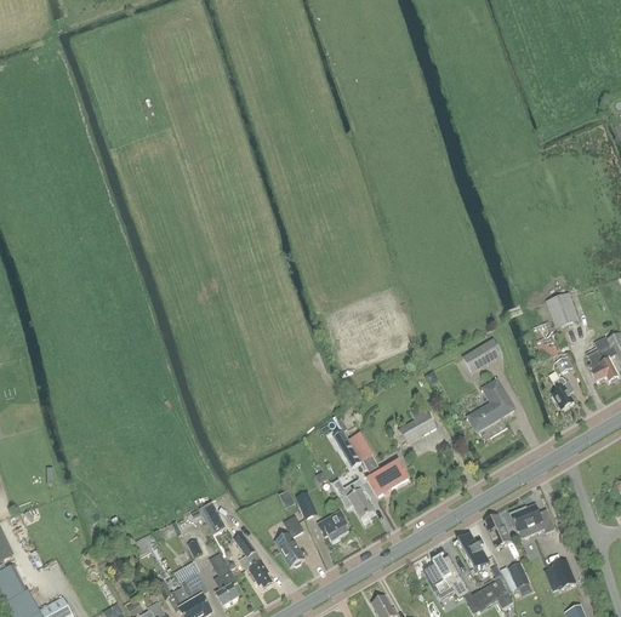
[(546,301),(556,327),(579,319),(569,292),(546,301)]
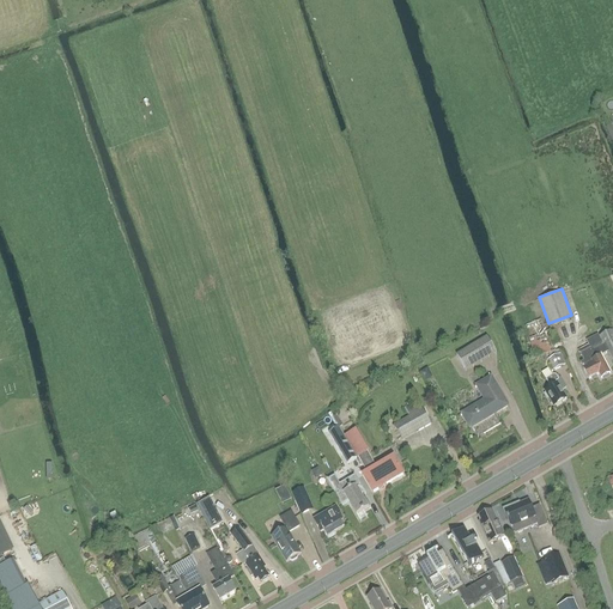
[(612,363),(612,329),(612,327),(599,334),(604,342),(592,348),(589,342),(578,348),(584,358),(581,360),(589,376),(599,371),(600,376),(611,370),(601,353),(606,349),(612,363)]
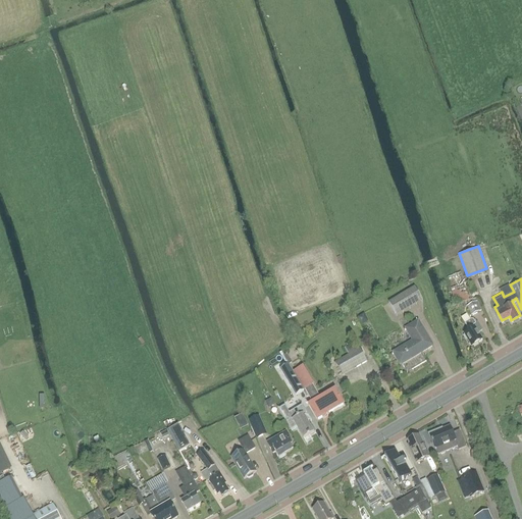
[(388,300),(395,311),(407,304),(401,293),(388,300)]
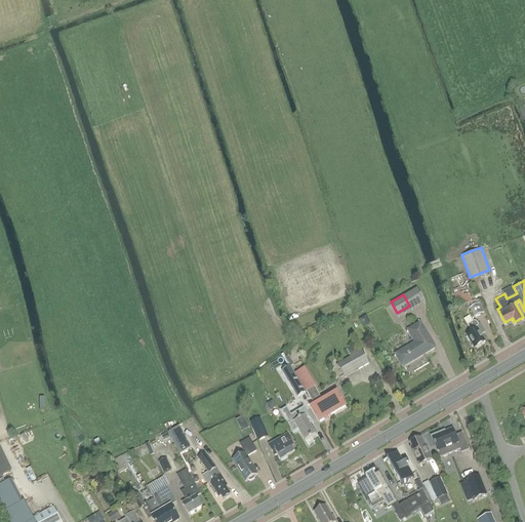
[(484,311),(480,302),(470,306),(474,315),(484,311)]
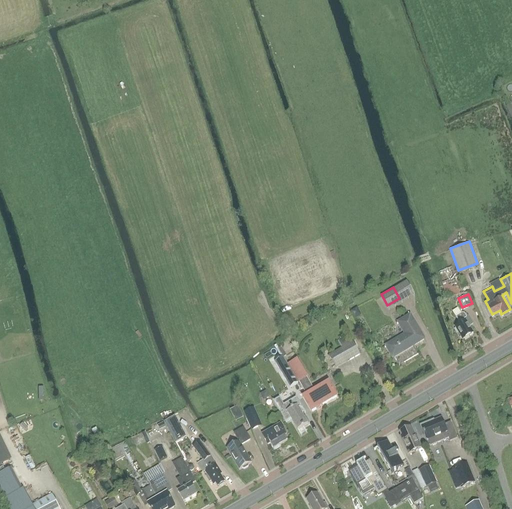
[(384,345),(387,343),(395,358),(396,357),(394,354),(423,337),(408,311),(409,314),(396,321),(397,322),(399,320),(406,331),(384,344),(384,345)]
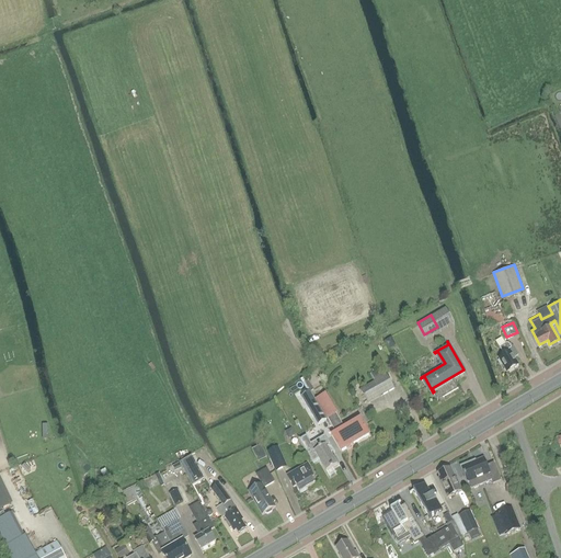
[(507,369),(518,363),(513,355),(518,353),(513,344),(512,345),(511,343),(508,342),(505,342),(500,345),(503,352),(497,355),(503,364),(504,364),(507,369)]
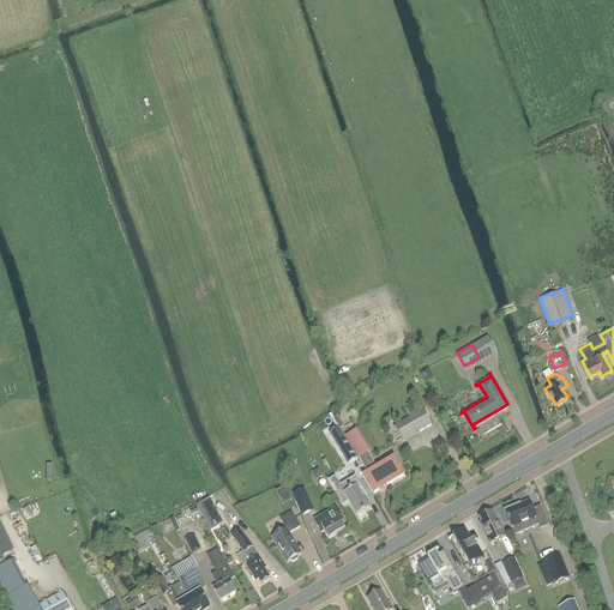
[(403,439),(432,422),(423,406),(393,423),(403,439)]
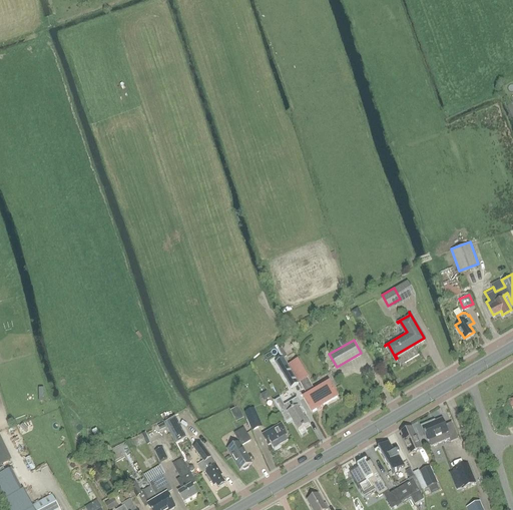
[(288,364),(280,369),(291,386),(299,381),(283,356),(288,364)]
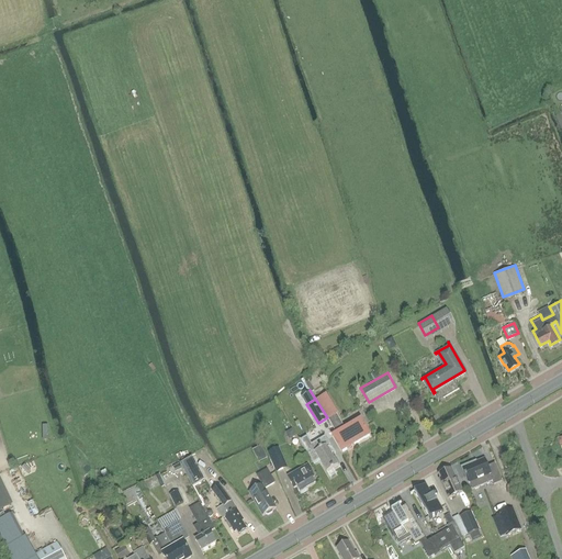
[(321,394),(316,398),(336,432),(333,434),(337,442),(339,447),(341,449),(369,432),(361,417),(345,426),(336,412),(337,412),(325,392),(321,394)]
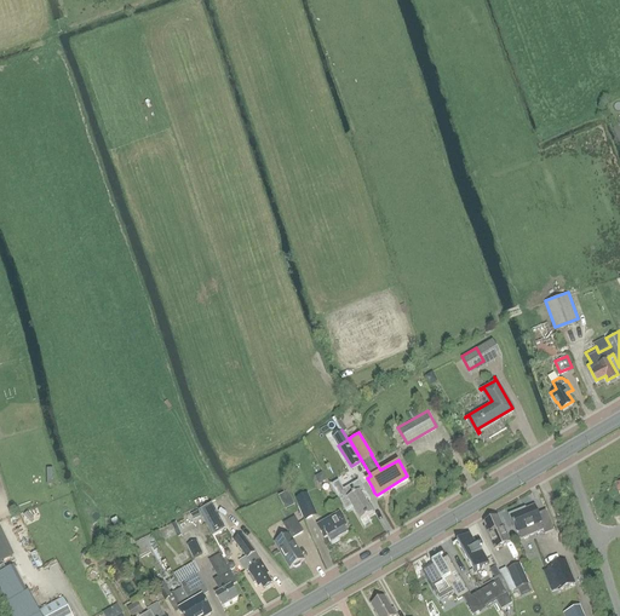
[(329,482),(345,510),(346,510),(345,508),(352,504),(361,520),(362,520),(361,518),(374,511),(369,501),(367,502),(365,499),(368,496),(369,498),(357,477),(357,478),(343,487),(338,478),(331,483),(329,482)]
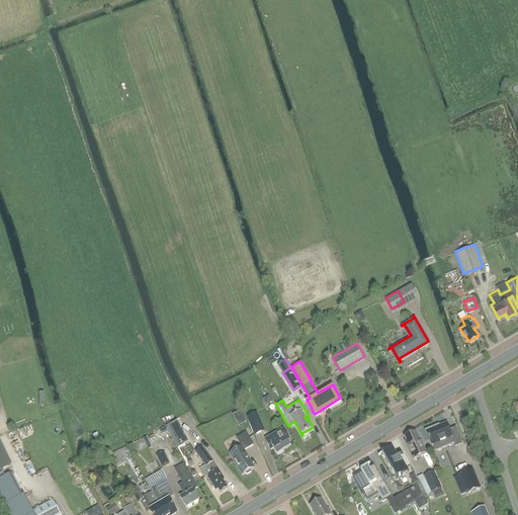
[(238,424),(246,420),(240,409),(233,413),(238,424)]
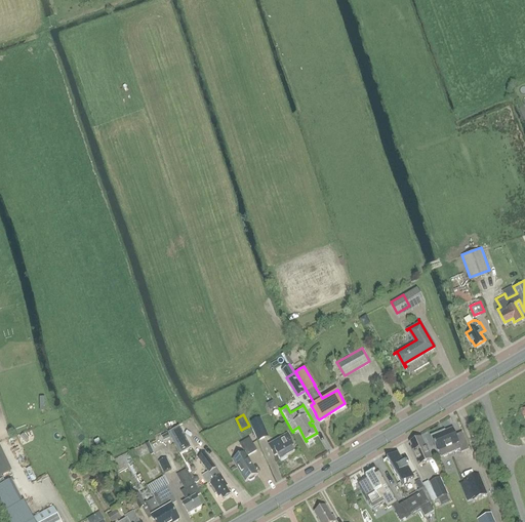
[(258,417),(250,420),(257,438),(266,434),(258,417)]
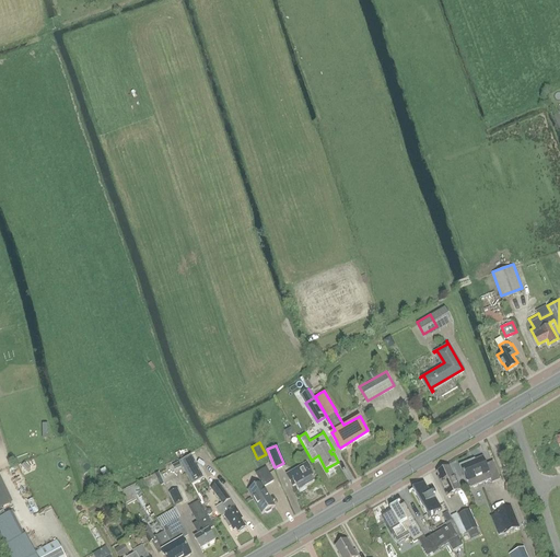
[(191,454),(179,460),(183,467),(195,462),(191,454)]
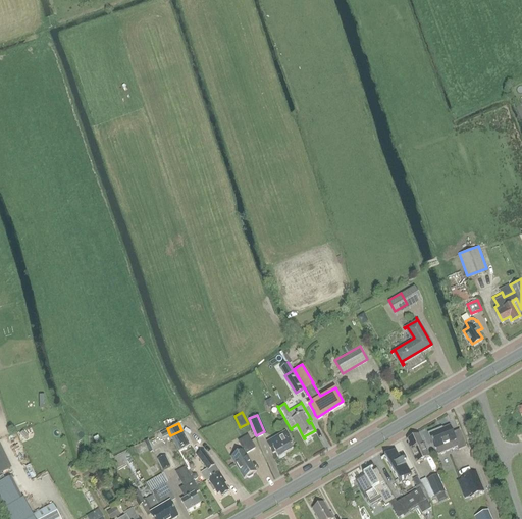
[(466,445),(459,428),(453,431),(450,424),(438,429),(438,427),(428,431),(431,439),(431,440),(433,440),(438,453),(457,445),(459,448),(466,445)]
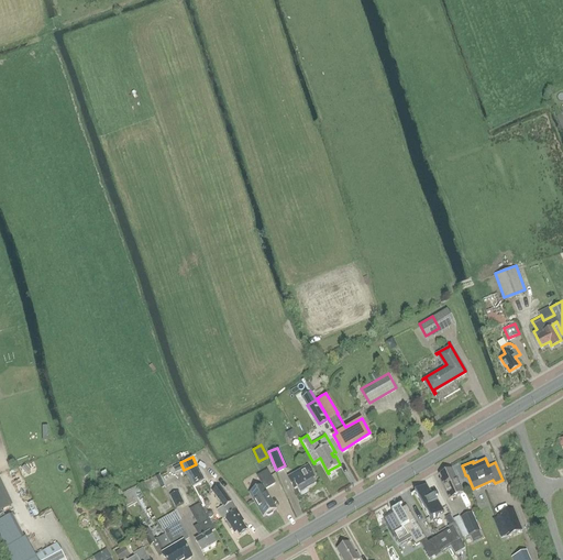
[(308,463),(287,475),(294,486),(297,485),(298,486),(301,493),(308,489),(307,489),(316,484),(312,476),(315,475),(308,463)]
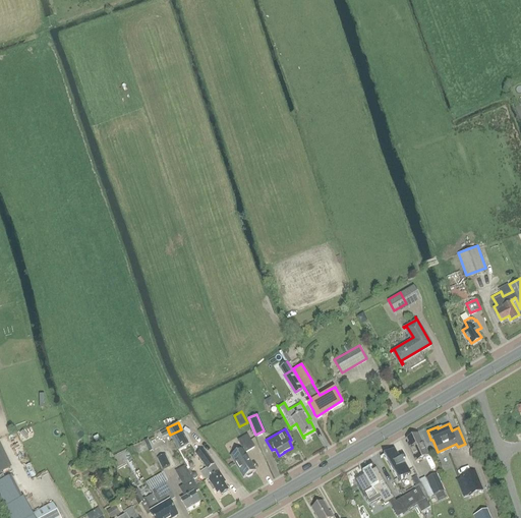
[(255,468),(245,451),(254,445),(247,433),(238,438),(243,447),(231,454),(243,475),(245,474),(248,475),(252,472),(252,470),(255,468)]
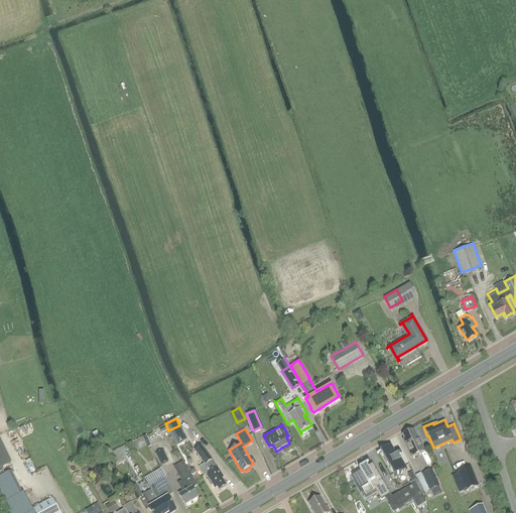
[(423,449),(419,438),(418,438),(413,428),(403,433),(407,443),(406,444),(411,455),(423,449)]
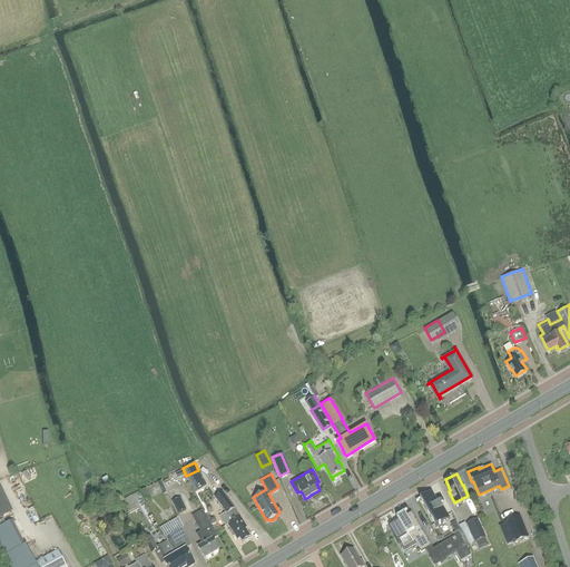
[(135,500),(150,491),(146,485),(130,494),(135,500)]
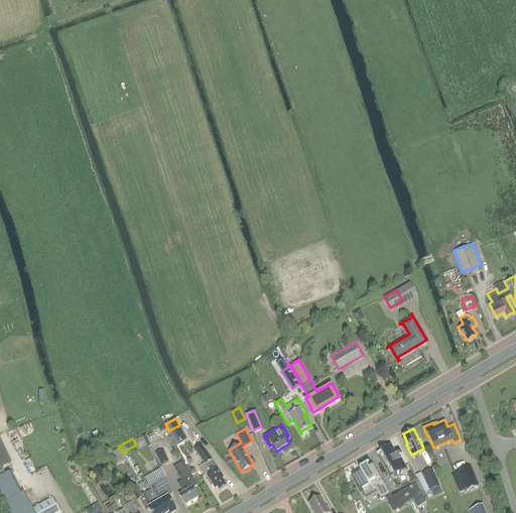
[(201,442),(194,447),(206,463),(210,469),(206,472),(209,477),(208,478),(211,483),(213,482),(215,486),(217,485),(219,488),(227,483),(222,476),(224,475),(217,465),(212,458),(213,458),(201,442)]
